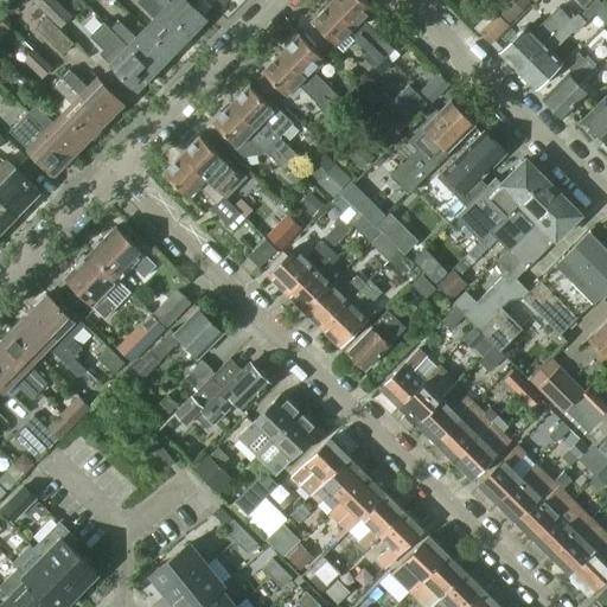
[(31,0),(59,27),(71,17),(53,0),(31,0)]
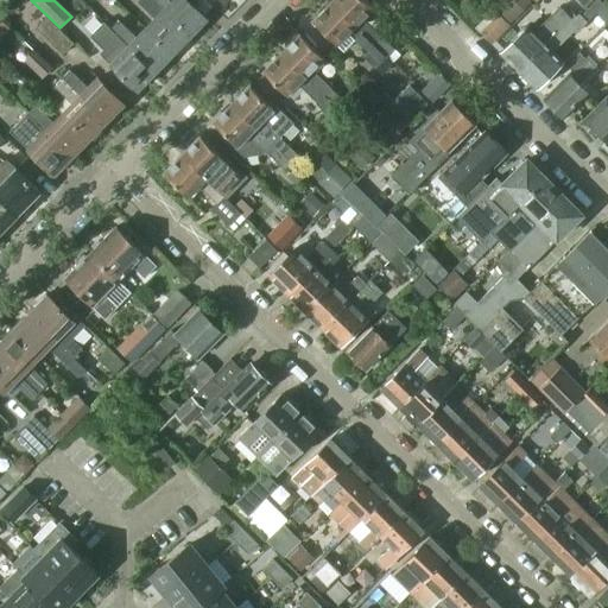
[(187,37),(150,0),(137,0),(135,2),(153,20),(145,30),(172,56),(182,46),(179,44),(187,37)]
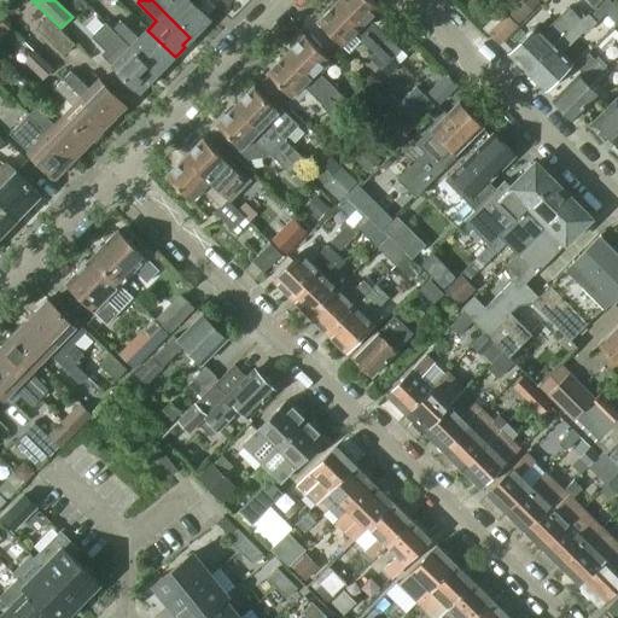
[(152,0),(190,38),(197,30),(199,31),(209,22),(207,19),(208,18),(188,0),(175,0),(173,4),(168,0),(152,0)]
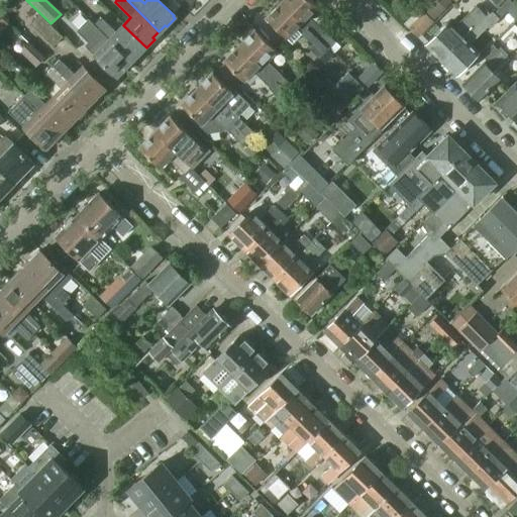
[(336,40),(325,30),(323,32),(307,17),(317,8),(308,0),(284,0),(281,3),(328,49),(336,40)]
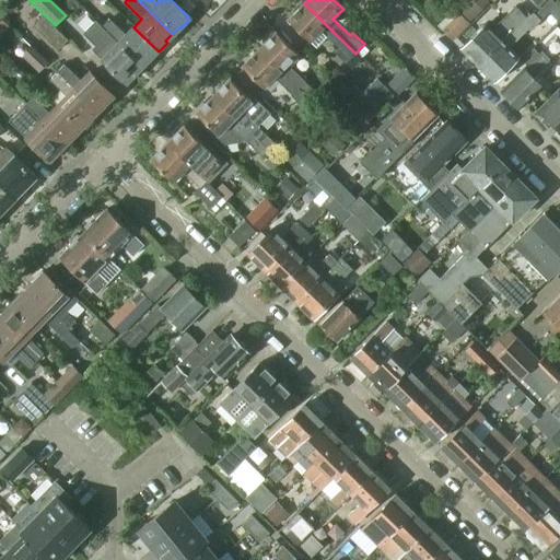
[(470,22),(489,2),(487,0),(468,0),(459,10),(470,22)]
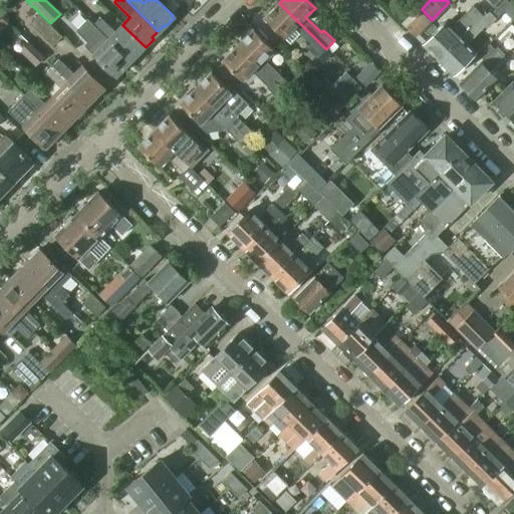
[(478,19),(438,61),(453,75),(475,53),(466,44),(484,26),(485,28),(495,18),(494,18),(509,4),(505,0),(503,0),(490,14),(488,12),(481,16),(478,19)]
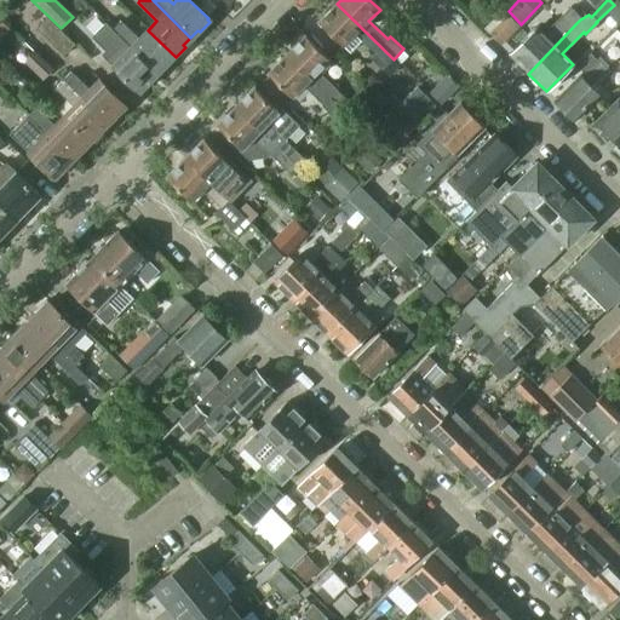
[(394,59),(337,4),(319,23),(343,47),(355,35),(373,53),(369,57),(383,70),(394,59)]
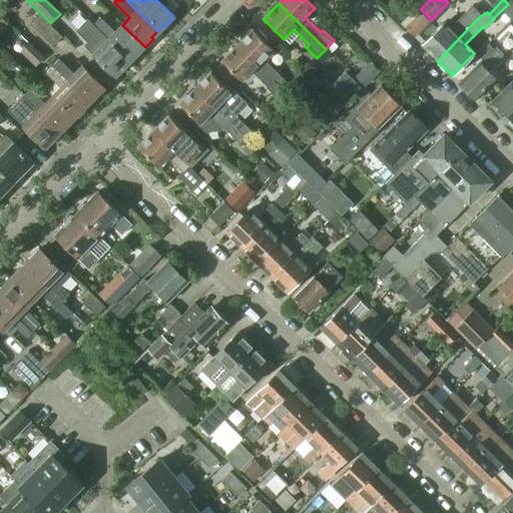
[(437,61),(477,19),(480,16),(471,7),(450,28),(444,22),(421,45),(437,61)]
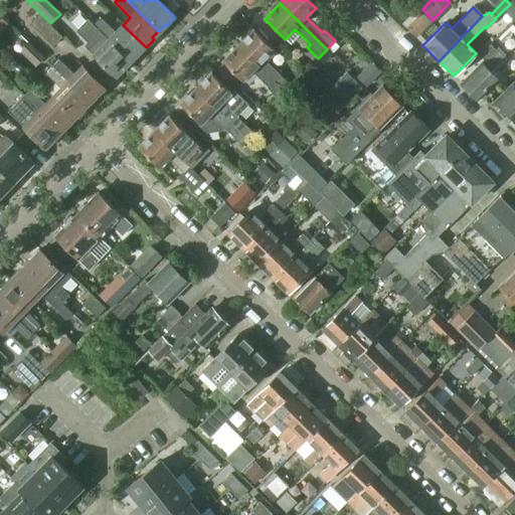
[(62,37),(39,13),(30,22),(53,46),(62,37)]
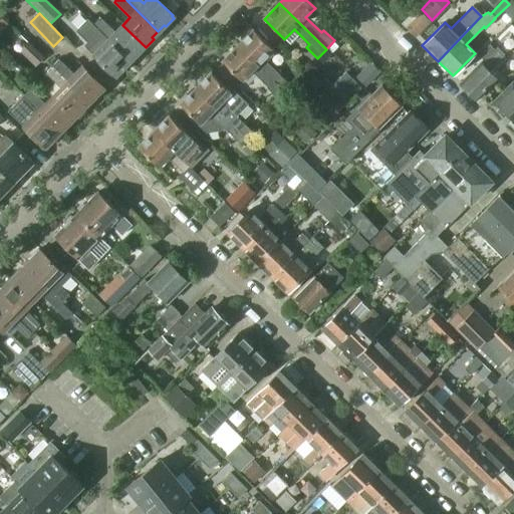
[(416,37),(430,23),(421,14),(406,28),(416,37)]
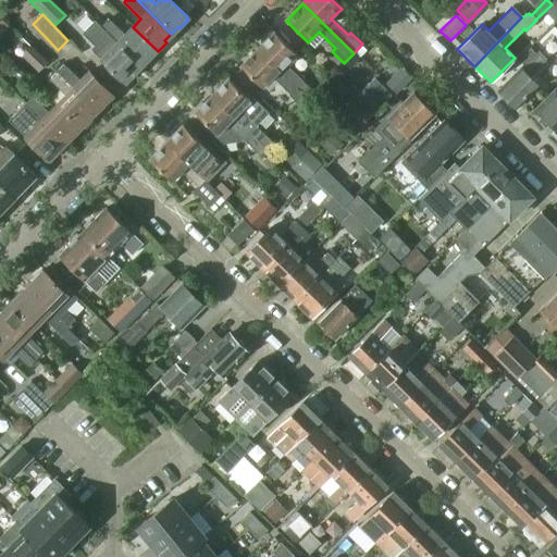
[(158,51),(133,27),(124,36),(107,20),(99,27),(139,66),(147,59),(149,61),(158,51)]
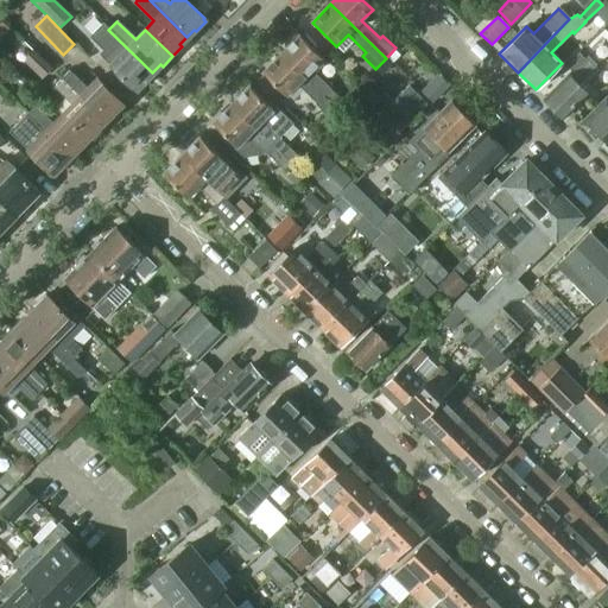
[(152,73),(108,30),(102,23),(88,37),(105,54),(101,57),(135,90),(137,89),(138,90),(147,82),(145,80),(152,73)]
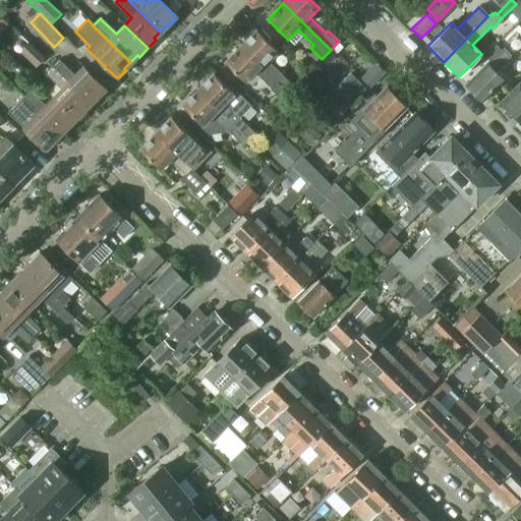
[(256,31),(240,47),(277,82),(284,90),(290,83),(268,61),(277,51),(256,31)]
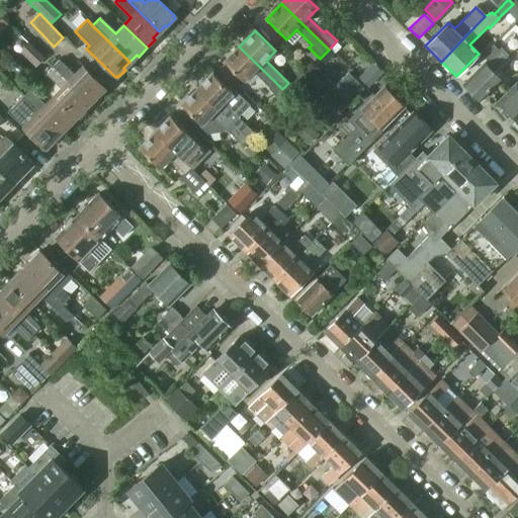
[(28,42),(20,52),(35,66),(42,58),(28,42)]
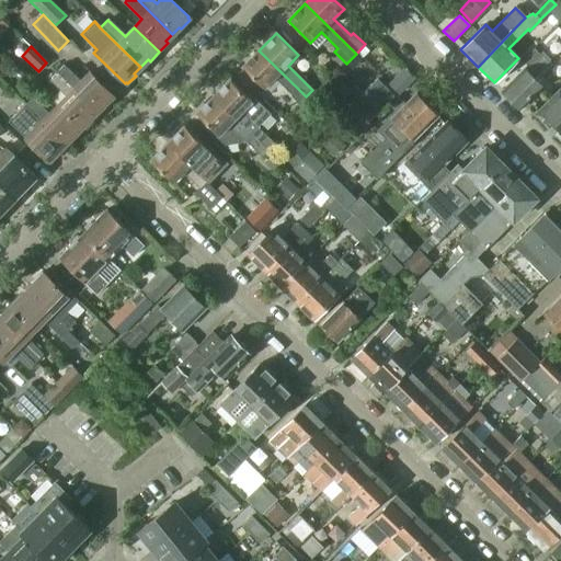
[(306,96),(298,89),(259,50),(242,67),(264,89),(275,78),(292,94),(292,95),(304,109),(311,102),(306,96)]
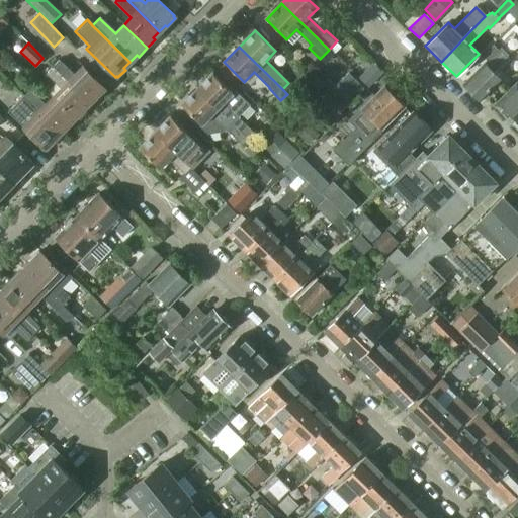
[(500,79),(492,71),(507,56),(500,48),(463,84),(480,100),(500,79)]
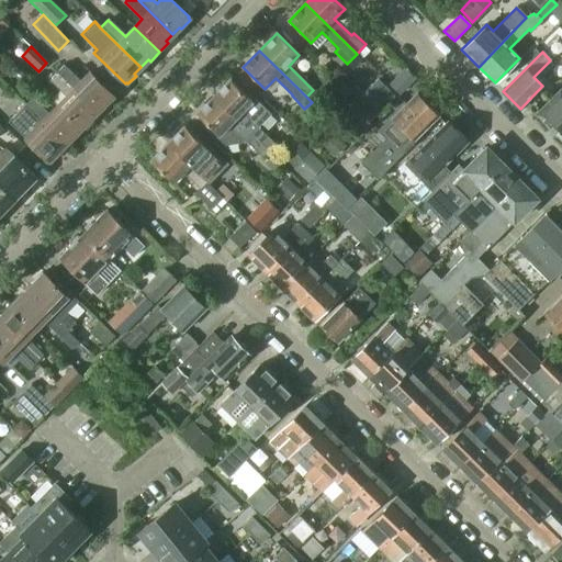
[(113,96),(89,72),(80,82),(63,66),(56,72),(96,113),(103,105),(105,108),(113,99),(112,97),(113,96)]
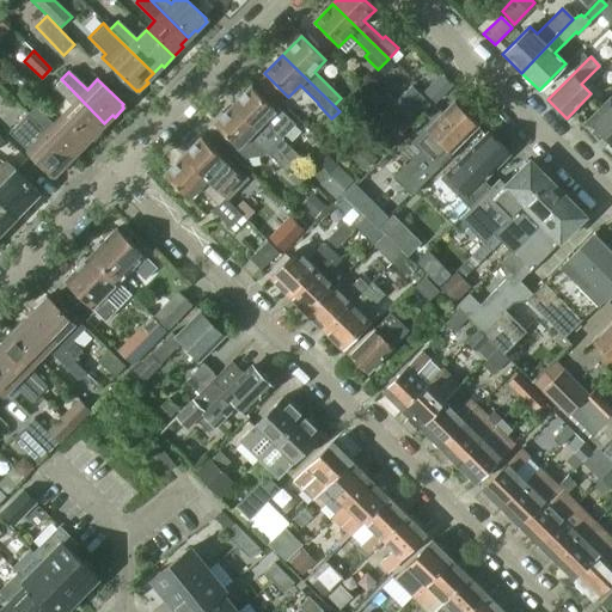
[(434,102),(451,85),(441,75),(424,92),(434,102)]
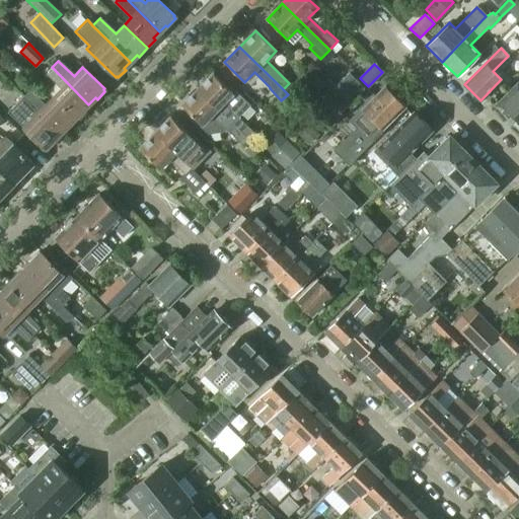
[(88,104),(52,67),(45,74),(60,89),(52,97),(76,121),(84,113),(82,110),(88,104)]
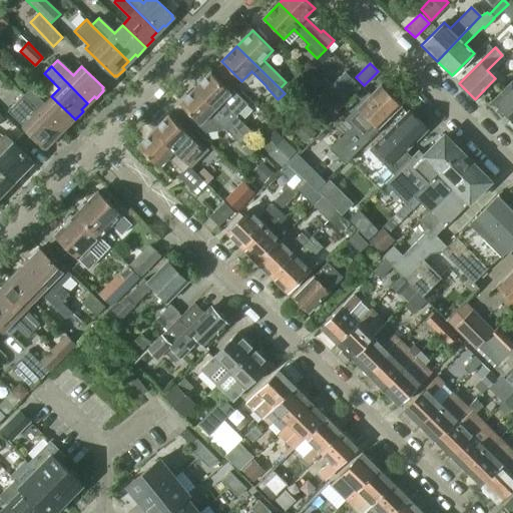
[(235,116),(247,104),(232,90),(230,92),(210,72),(194,88),(245,137),(250,131),(235,116)]
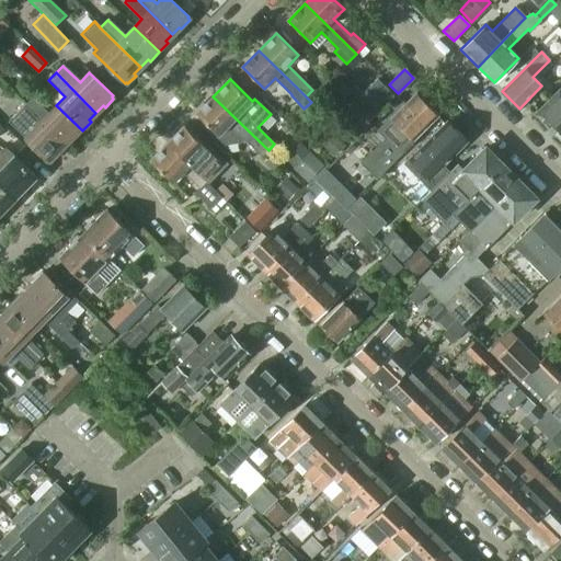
[(381,82),(365,99),(378,112),(395,95),(392,93),(385,86),(381,82)]
